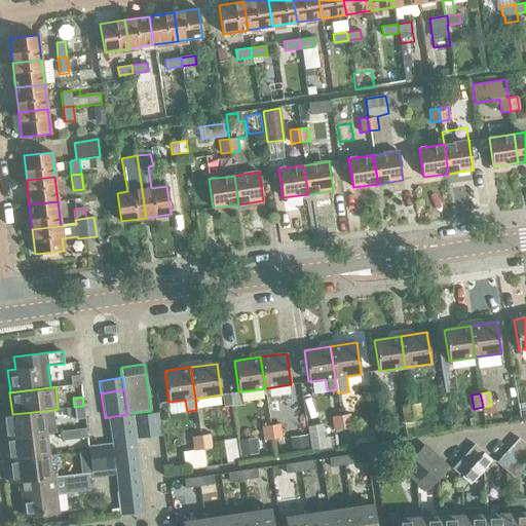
[(419,403),(410,405),(412,418),(421,416),(419,403)]
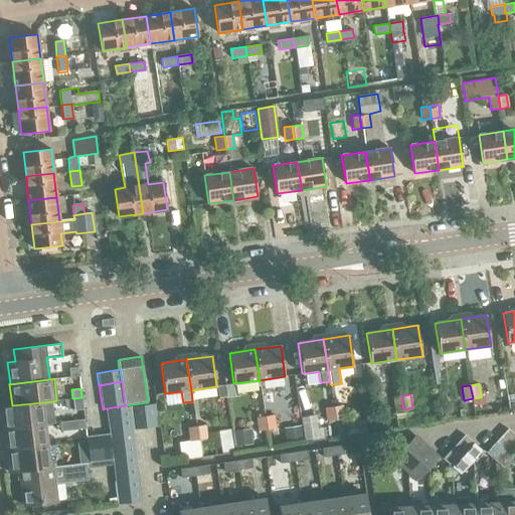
[(406,426),(403,409),(401,396),(393,397),(397,427),(406,426)]
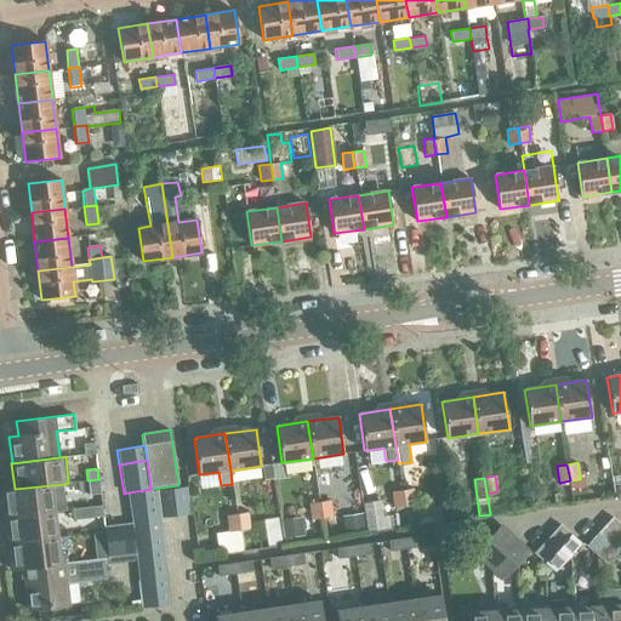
[(100,494),(98,479),(87,480),(89,495),(100,494)]
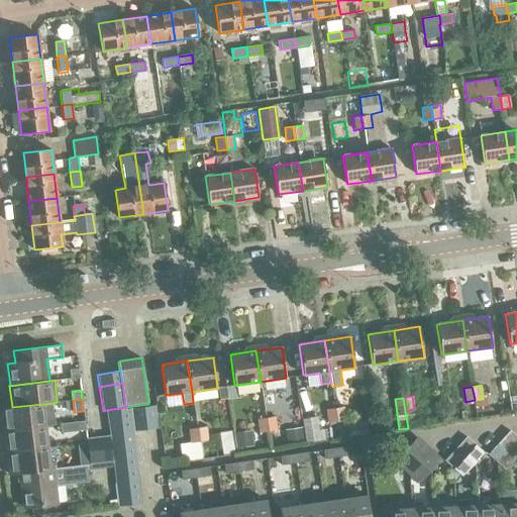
[(53,403),(42,404),(12,407),(2,408),(4,430),(44,425),(56,424),(53,403)]
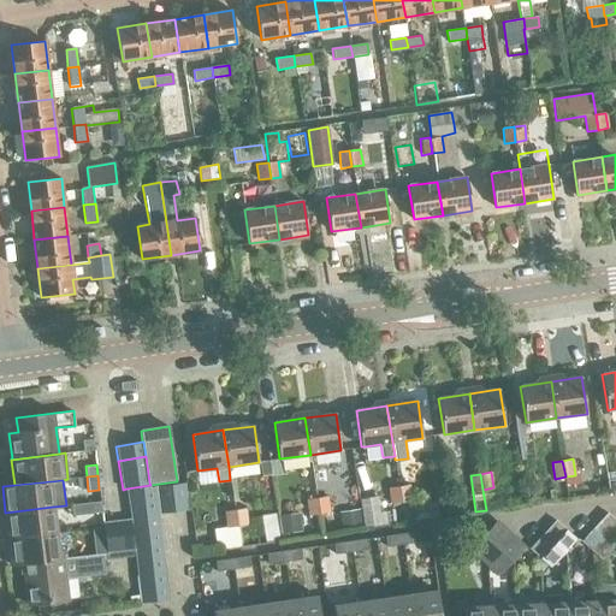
[(188,510),(185,483),(170,485),(173,511),(188,510)]
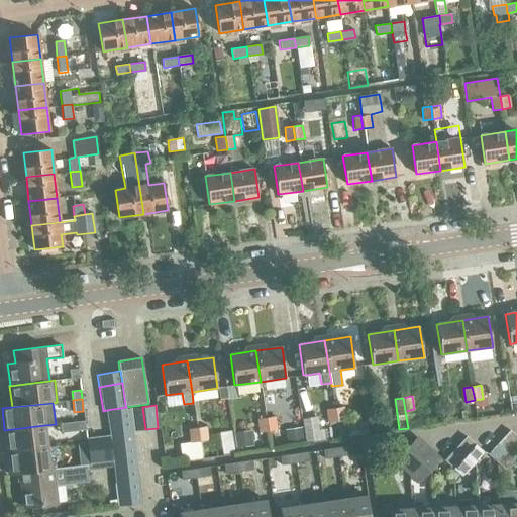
[(343,406),(335,408),(337,421),(345,420),(343,406)]
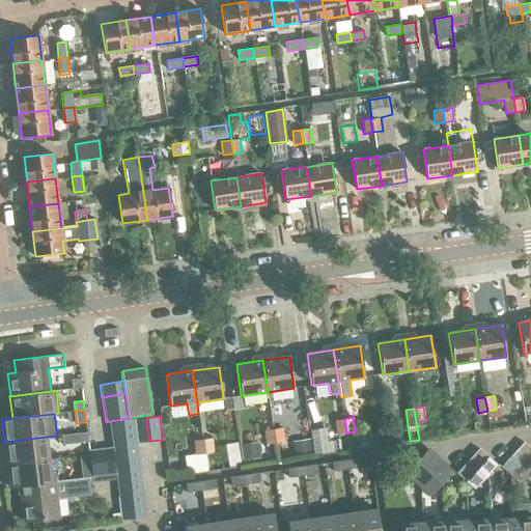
[(134,420),(130,420),(130,418),(109,421),(111,432),(136,429),(134,420)]
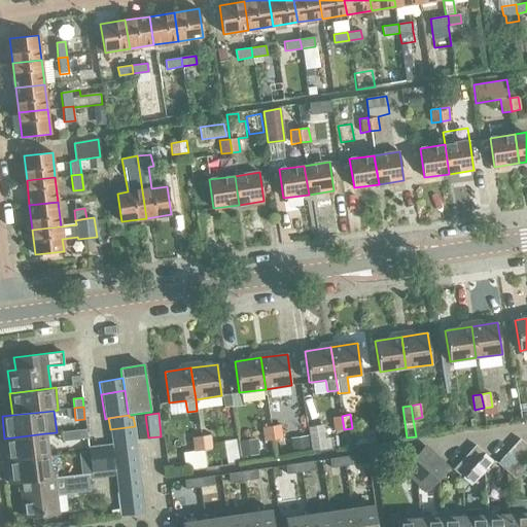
[(137,438),(148,437),(145,415),(138,416),(133,417),(135,426),(137,438)]
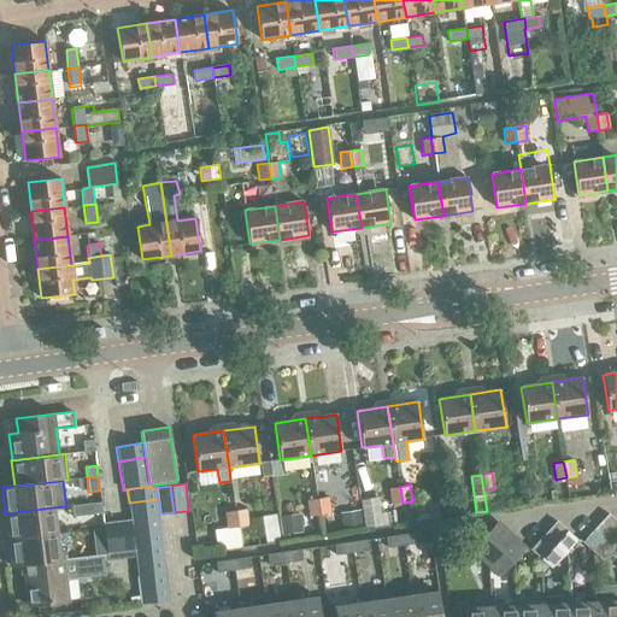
[(392,505),(403,503),(400,487),(389,488),(392,505)]
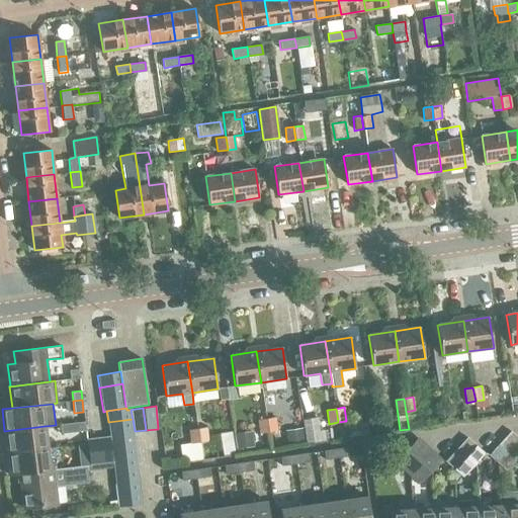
[(274,417),(266,419),(268,432),(277,431),(274,417)]
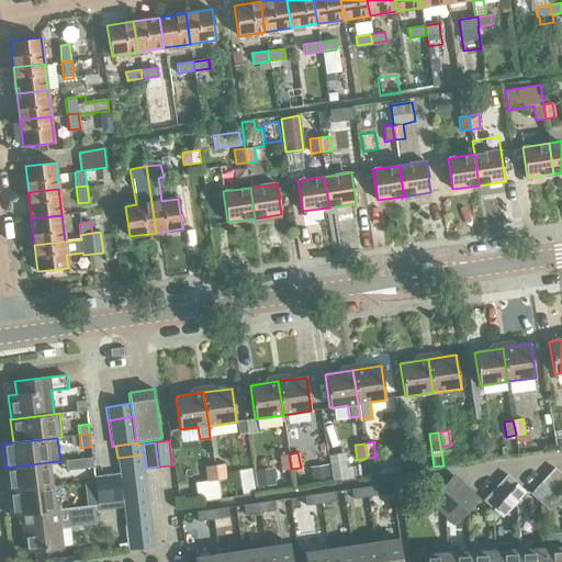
[(344,453),(328,457),(330,472),(333,482),(347,480),(344,453)]
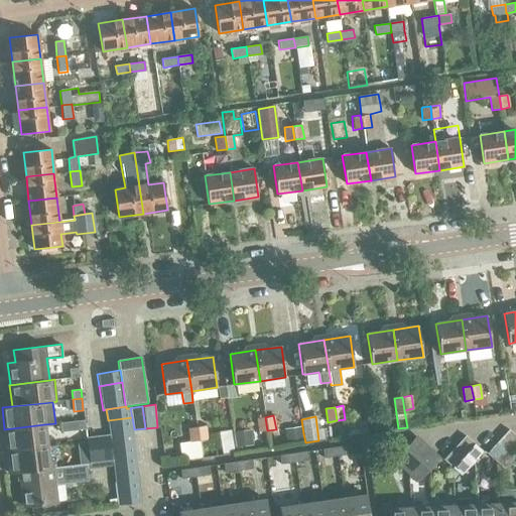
[(134,429),(132,417),(108,420),(110,432),(134,429)]
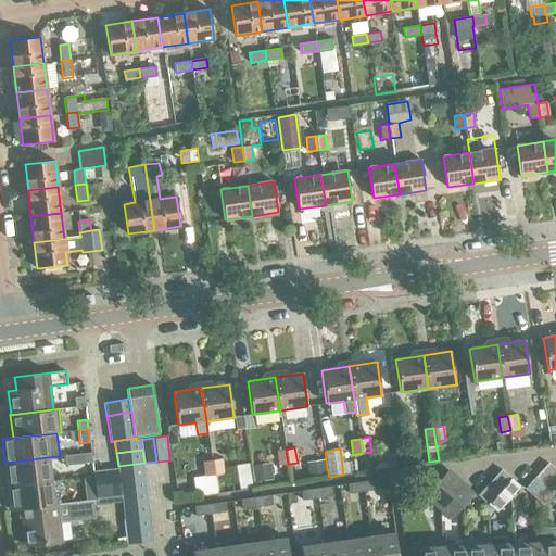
[(277,451),(279,465),(288,464),(286,450),(277,451)]
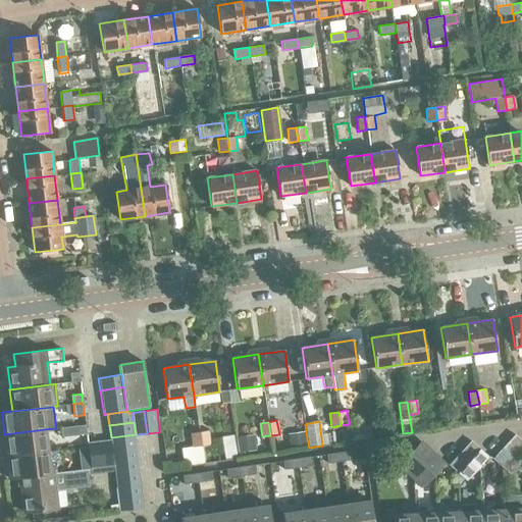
[(345,427),(347,441),(373,436),(370,424),(345,427)]
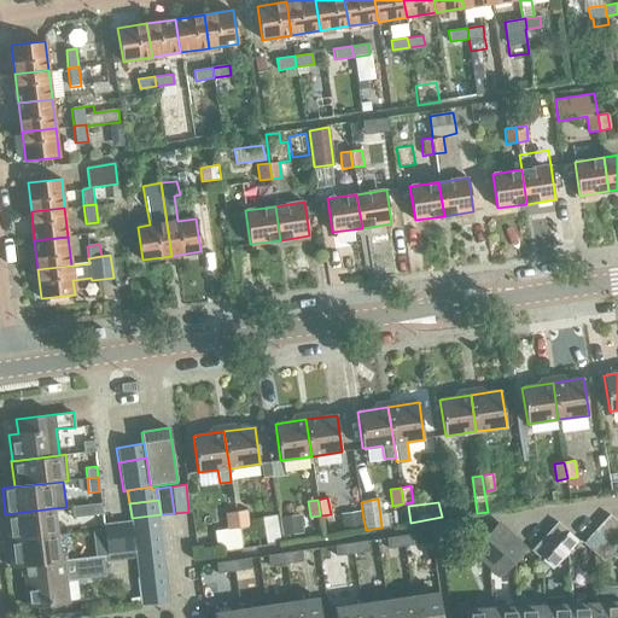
[(91,505),(92,516),(101,514),(100,503),(91,505)]
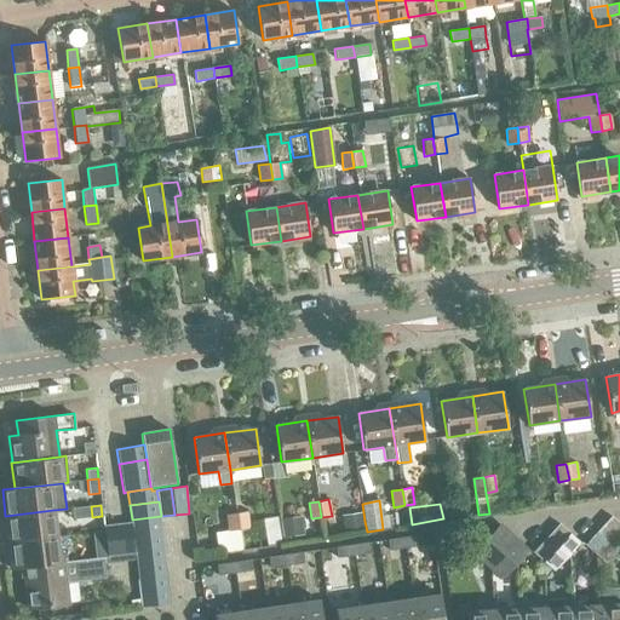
[(53,510),(5,516),(9,541),(57,537),(53,510)]
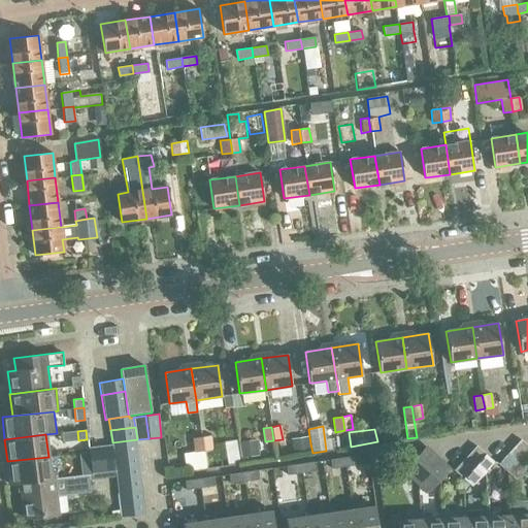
[(211,435),(201,437),(203,451),(215,449),(211,435)]
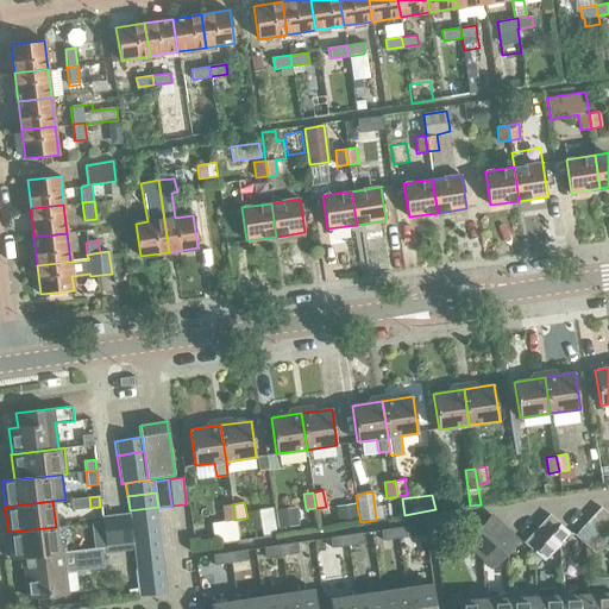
[(357,520),(355,503),(336,507),(338,522),(357,520)]
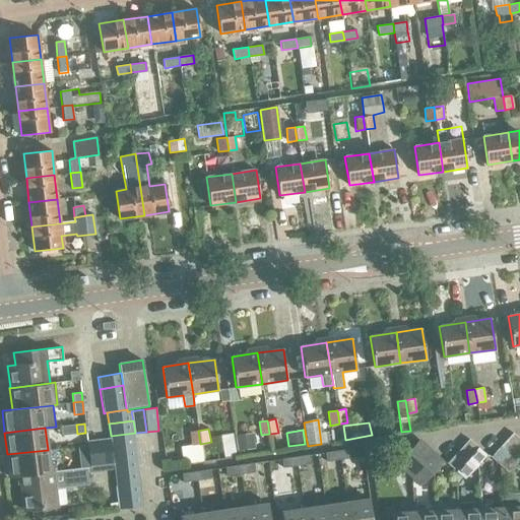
[(185,463),(203,461),(200,444),(198,431),(189,432),(191,445),(182,446),(185,463)]
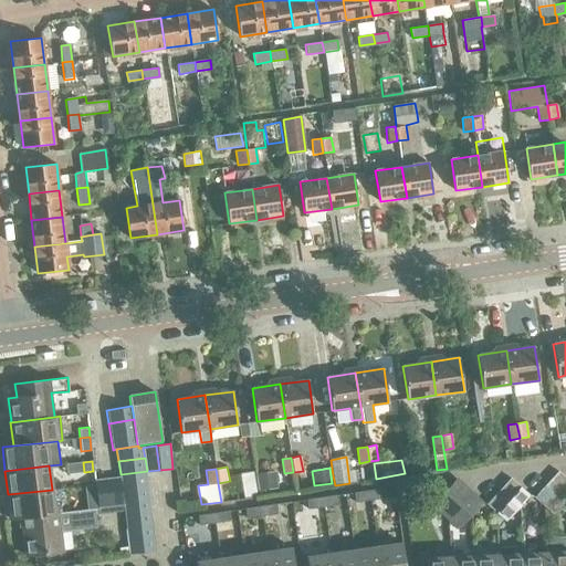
[(122,488),(148,484),(147,471),(121,474),(121,477),(122,488)]
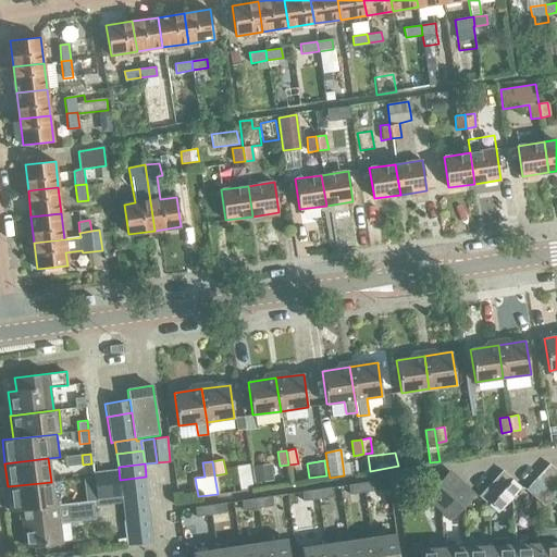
[(235,467),(239,489),(252,486),(249,463),(235,467)]
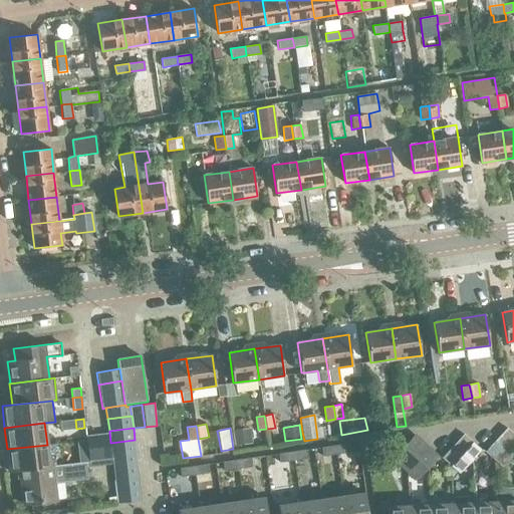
[(485,452),(494,459),(513,437),(513,434),(507,428),(485,452)]
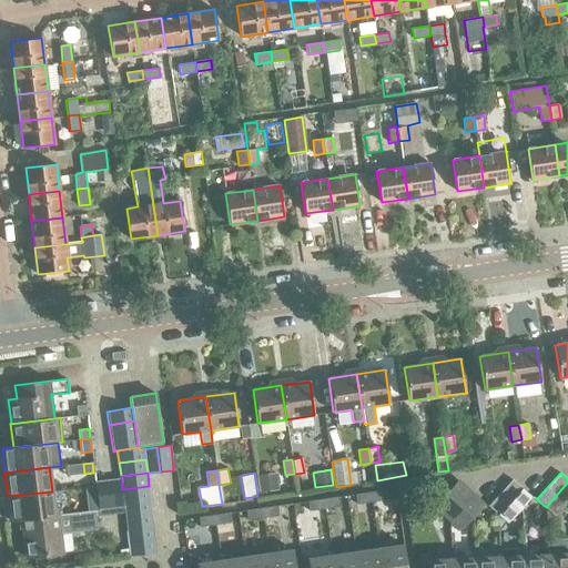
[(279,490),(276,474),(256,476),(260,494),(279,490)]
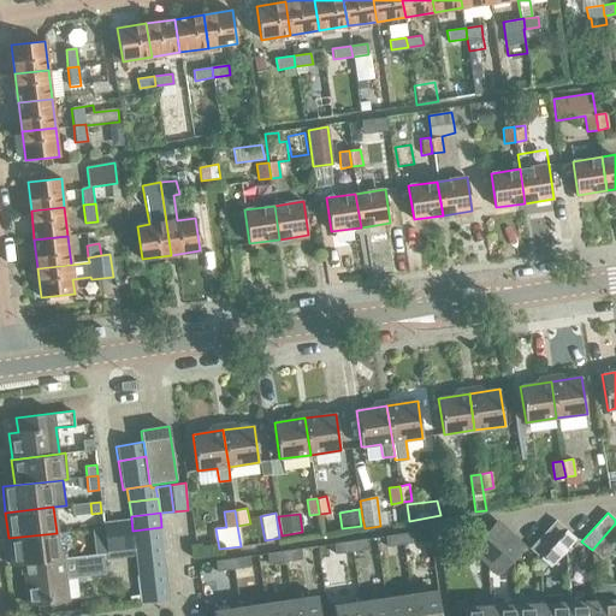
[(131,519),(118,520),(120,551),(135,550),(135,545),(132,531),(131,519)]
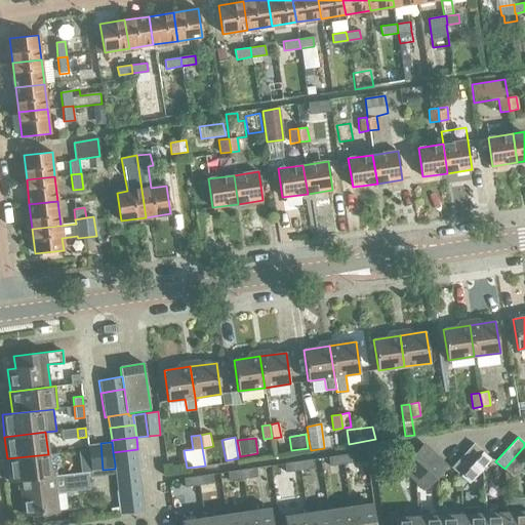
[(88,449),(79,450),(81,473),(103,470),(101,443),(87,445),(88,449)]
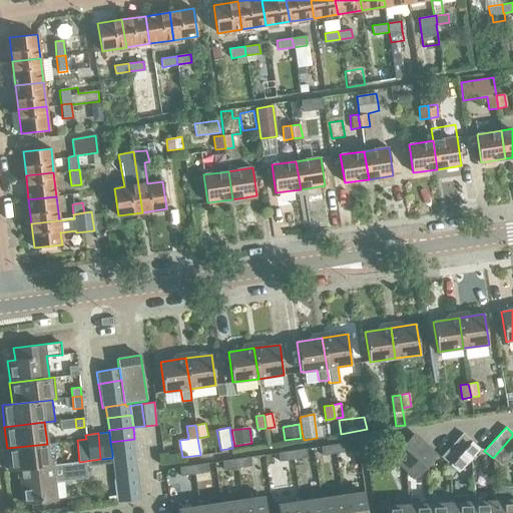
[(441,457),(450,465),(471,441),(463,433),(441,457)]
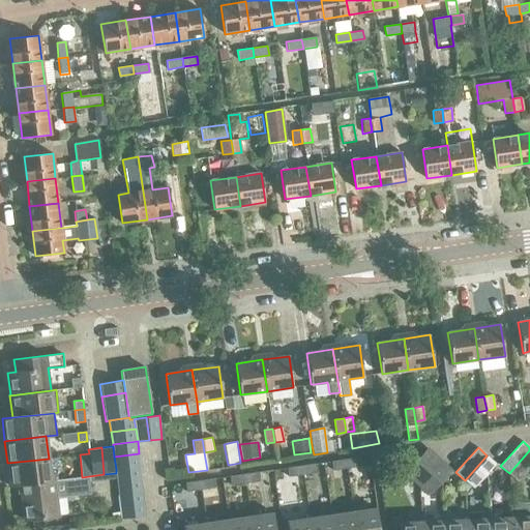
[(405,473),(420,487),(443,462),(429,448),(405,473)]
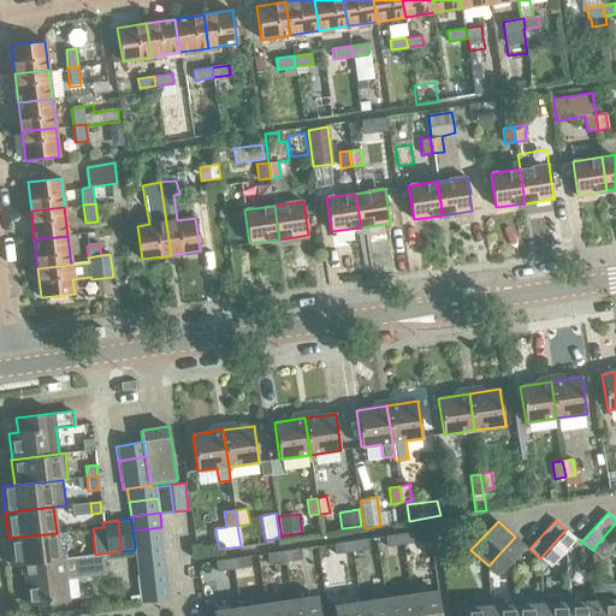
[(615,544),(615,523),(592,550),(602,560),(615,544)]
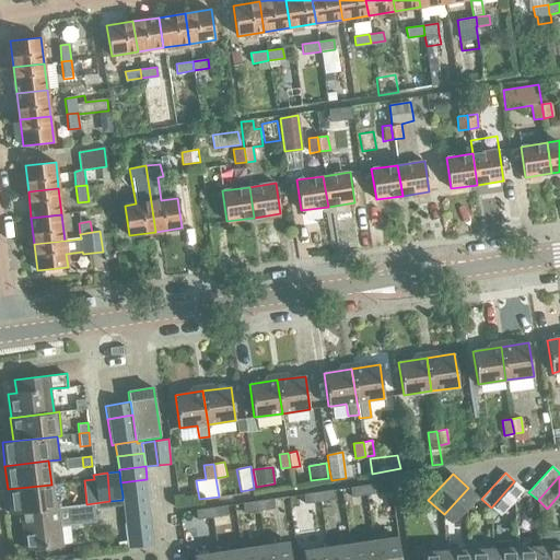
[(148,492),(147,479),(120,482),(123,496),(148,492)]
